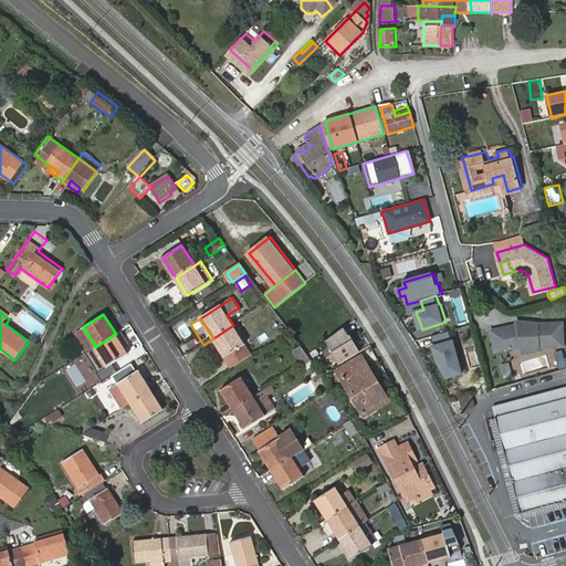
[(521,326),(495,332),(499,352),(516,347),(517,350),(526,348),(557,347),(557,345),(565,344),(565,336),(565,324),(521,326)]
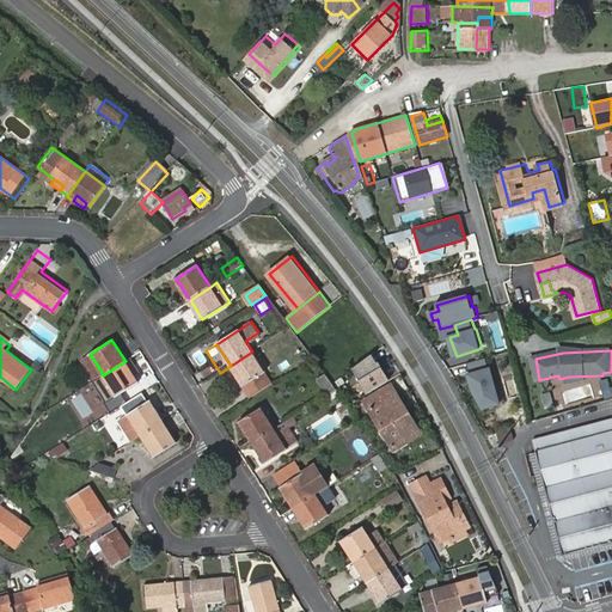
[(251,398),(273,384),(265,372),(252,352),(231,366),(251,398)]
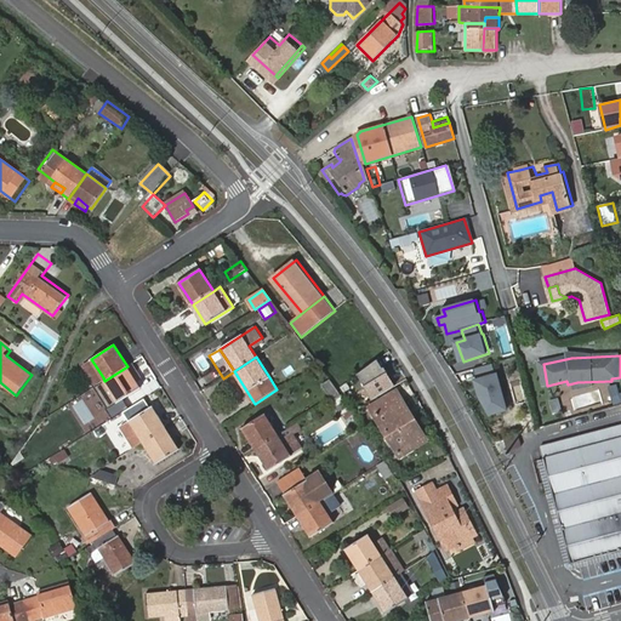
[(95,383),(103,377),(91,359),(83,364),(95,383)]
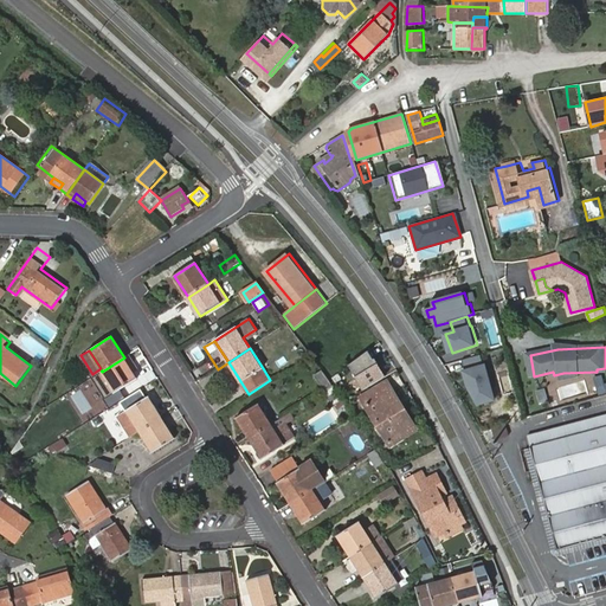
[(369,352),(349,366),(365,392),(386,378),(369,352)]
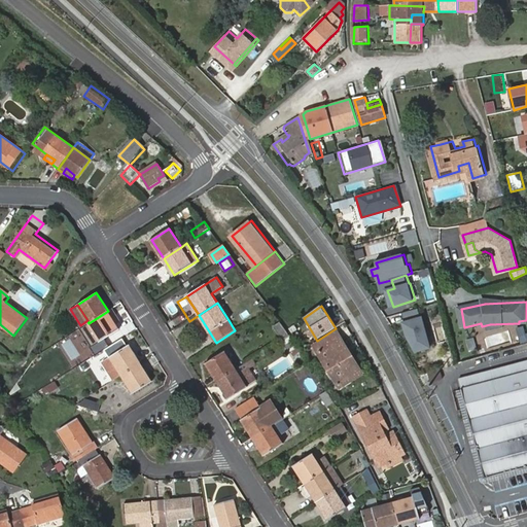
[(421,309),(405,314),(408,322),(407,322),(411,336),(420,351),(434,346),(425,316),(424,316),(421,309)]
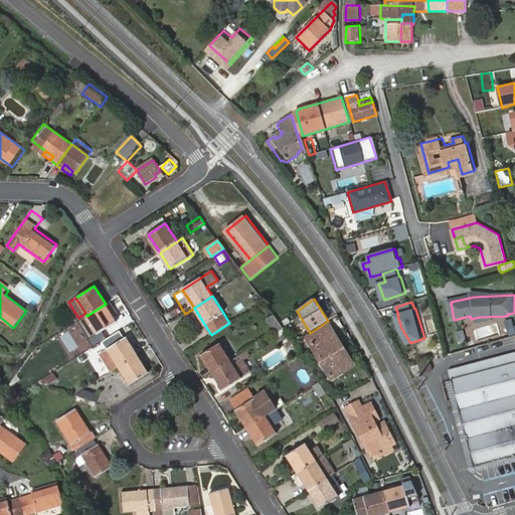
[(117,321),(106,304),(87,316),(78,321),(90,338),(117,321)]
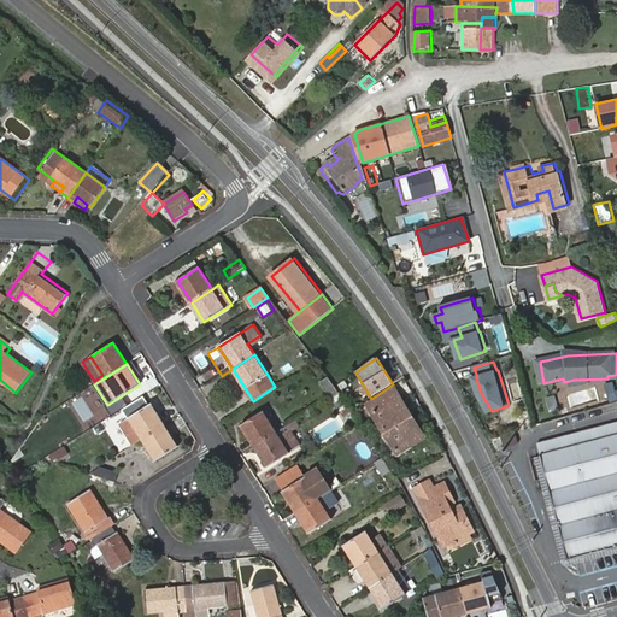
[(330,398),(340,392),(328,376),(321,382),(330,398)]
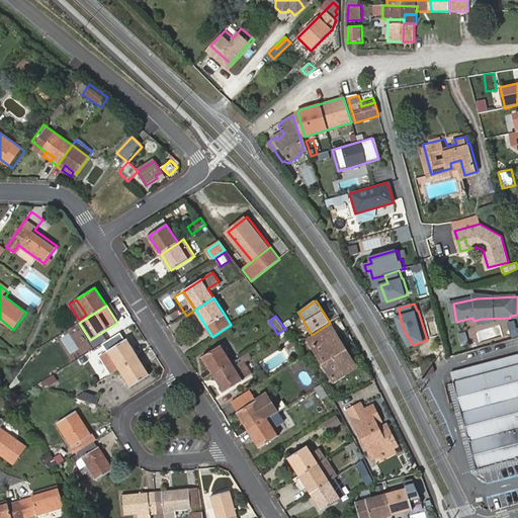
[(340,347),(343,345),(331,326),(310,340),(333,376),(351,365),(340,347)]
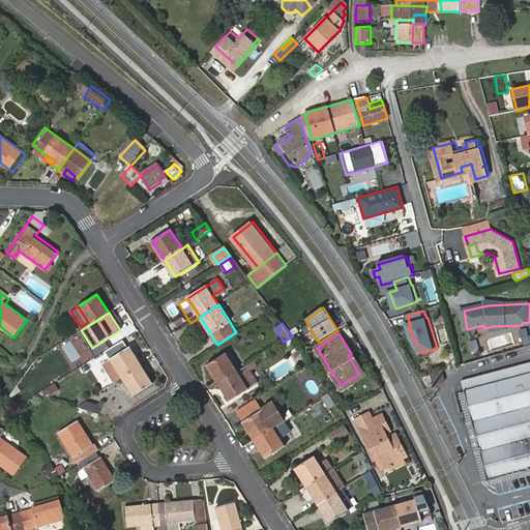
[(301,351),(292,336),(284,342),(294,356),(294,355),(301,351)]
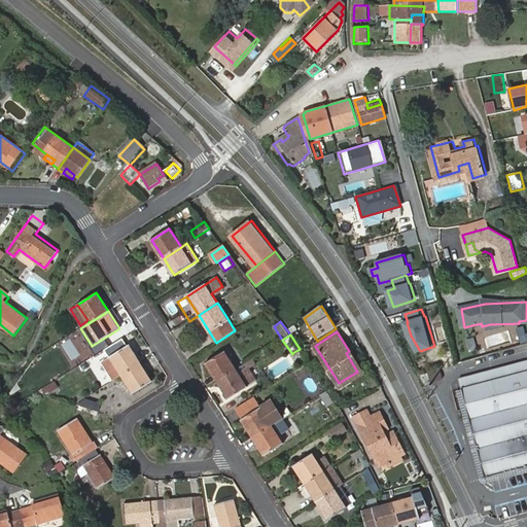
[(469,352),(480,349),(476,338),(466,340),(469,352)]
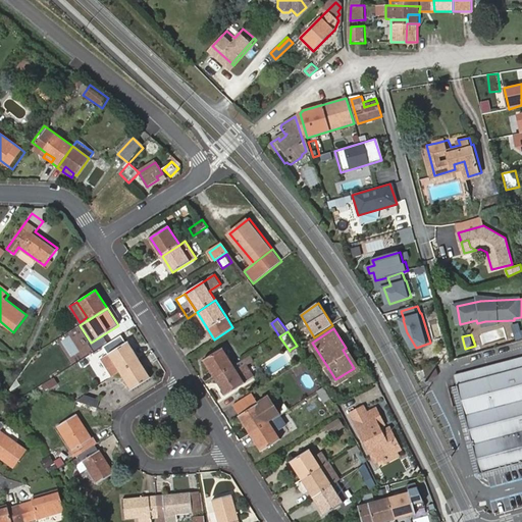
[(140,359),(128,341),(102,358),(109,369),(116,365),(120,371),(140,359)]
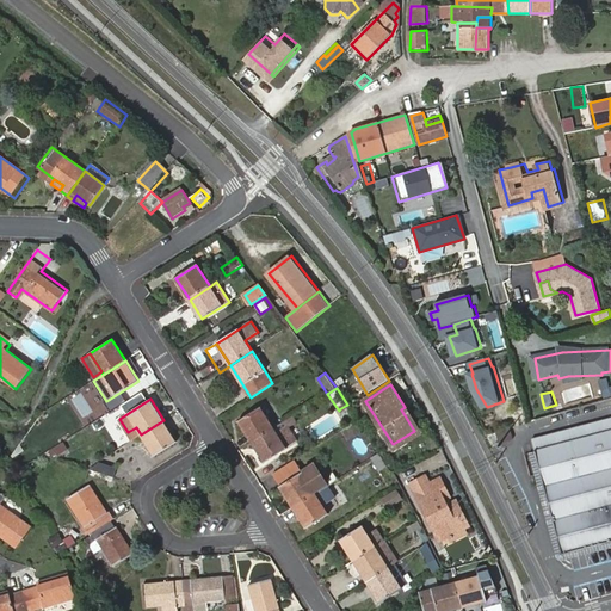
[(239,420),(253,442),(273,427),(279,425),(265,405),(260,408),(259,407),(239,420)]
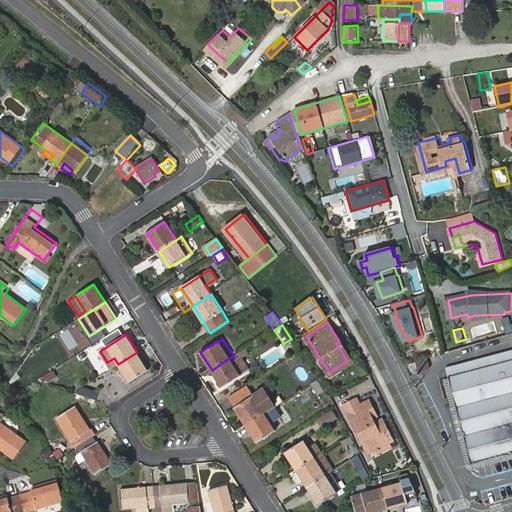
[(291,339),(284,343),(288,348),(294,343),(291,339)]
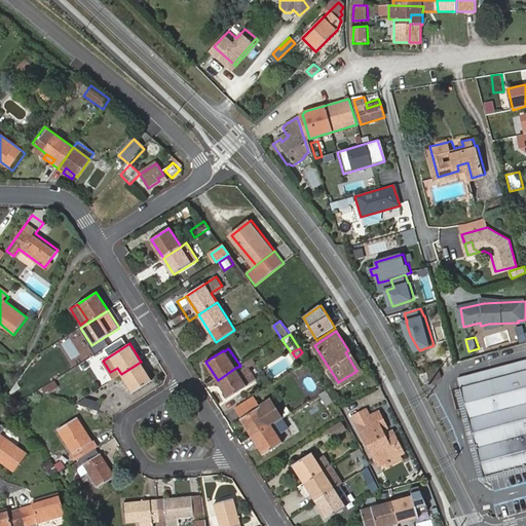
[(362,372),(348,350),(345,352),(357,371),(338,382),(339,386),(362,372)]
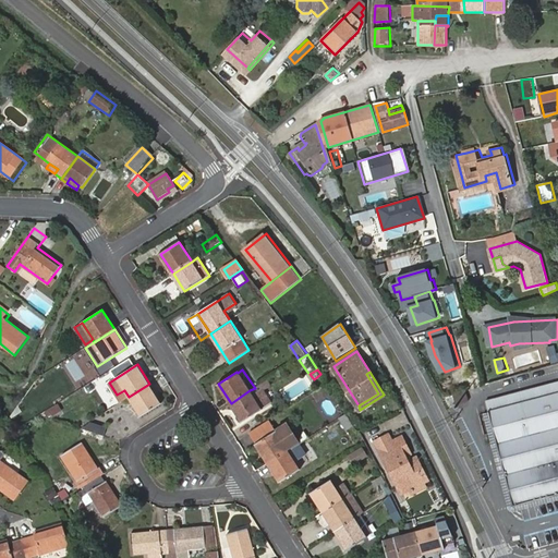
[(262,384),(264,388),(274,383),(270,378),(262,384)]
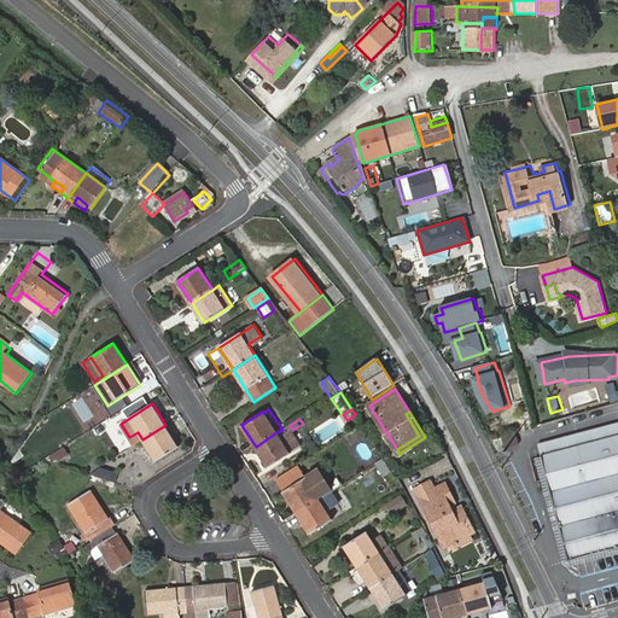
[(617,421),(538,444),(543,455),(617,435),(617,421)]
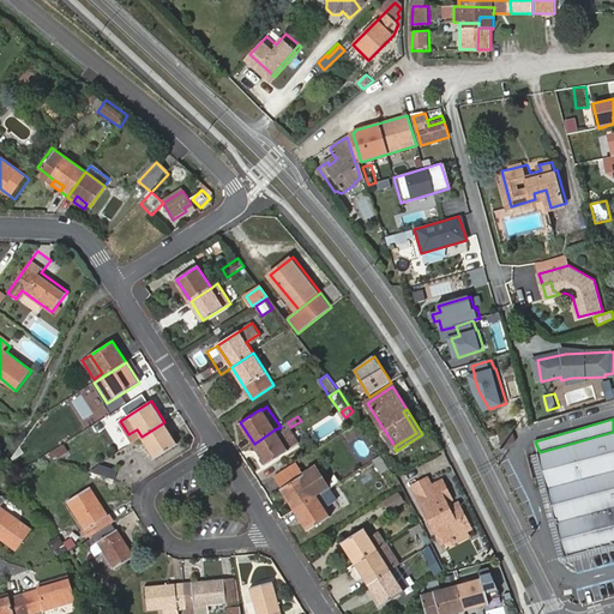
[(351,438),(366,427),(361,420),(347,429),(351,438)]
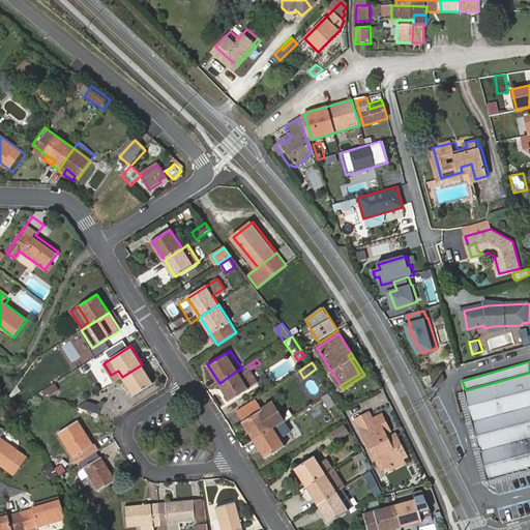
[(142,364),(122,377),(135,395),(153,383),(142,364)]
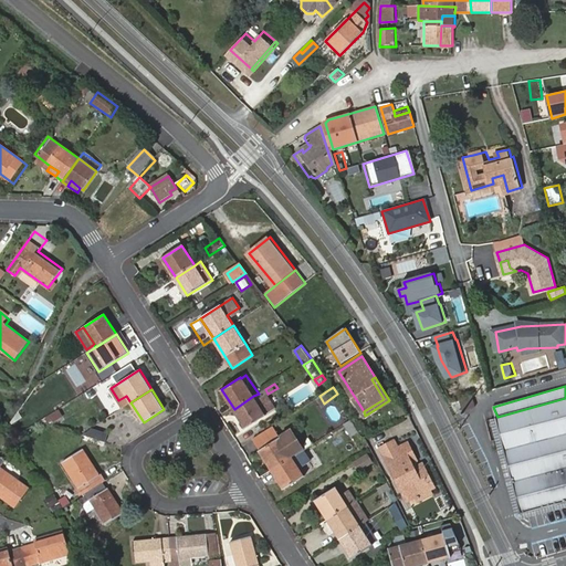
[(268,394),(265,389),(262,391),(259,394),(253,396),(265,416),(276,408),(268,394)]
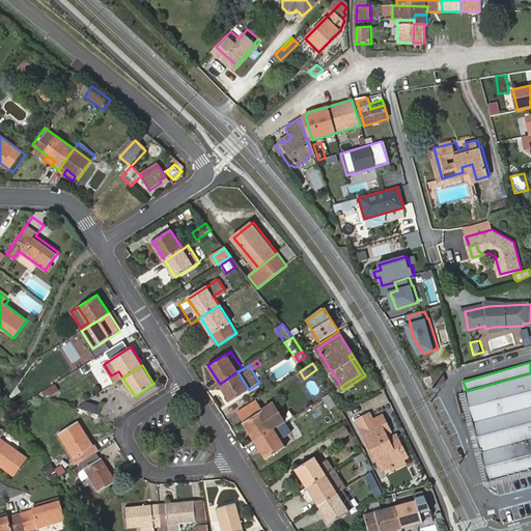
[(111,375),(115,383),(122,378),(118,371),(111,375)]
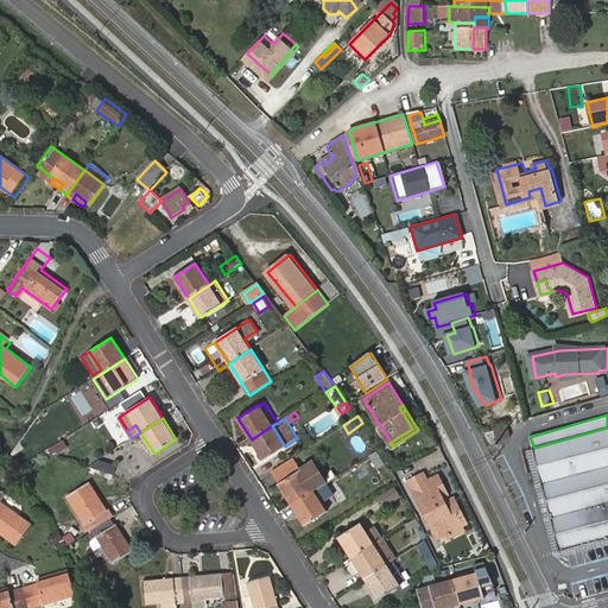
[(265,460),(285,447),(272,425),(252,439),(265,460)]
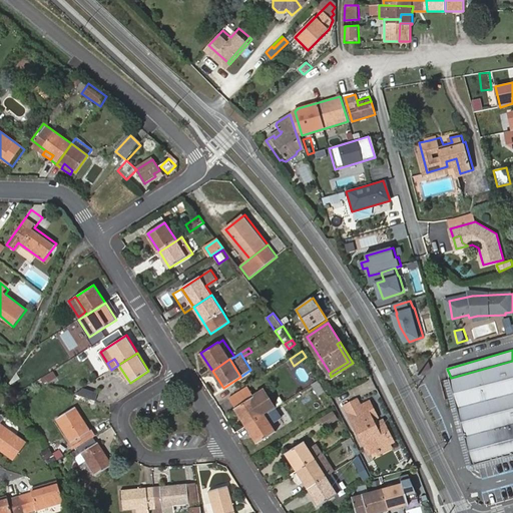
[(430,360),(417,363),(419,370),(431,368),(430,360)]
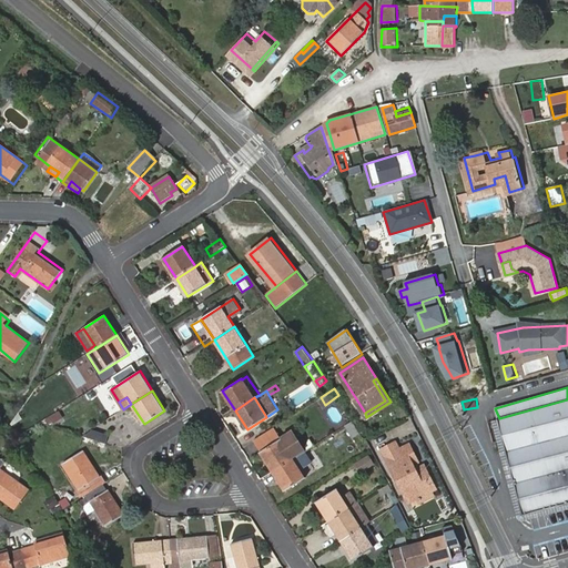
[(567,500),(567,399),(499,418),(525,513),(567,500)]
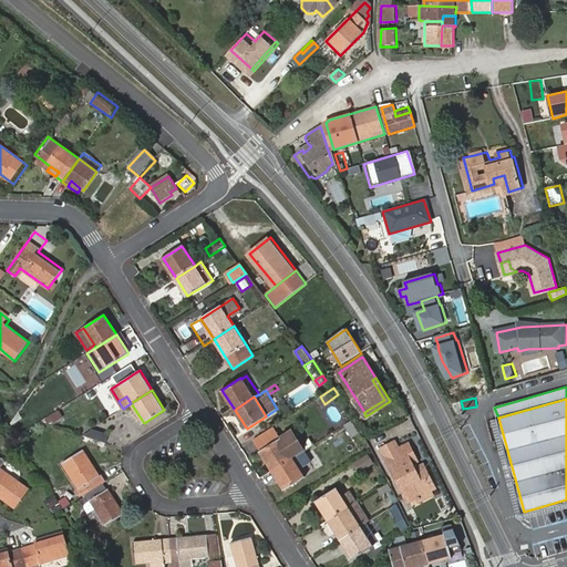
[(61,418),(57,411),(48,418),(51,422),(52,423),(61,418)]
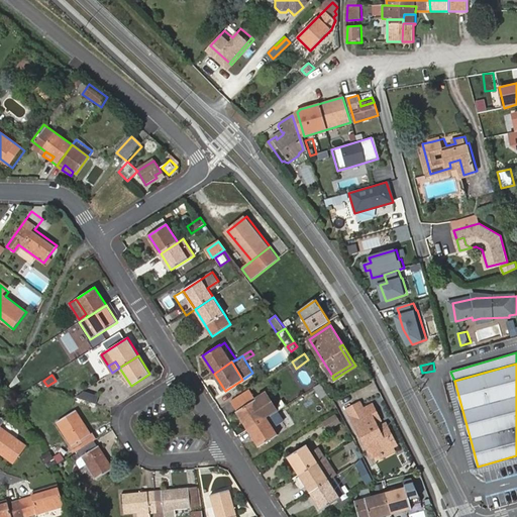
[(250,380),(253,386),(263,380),(260,376),(254,379),(253,378),(250,380)]
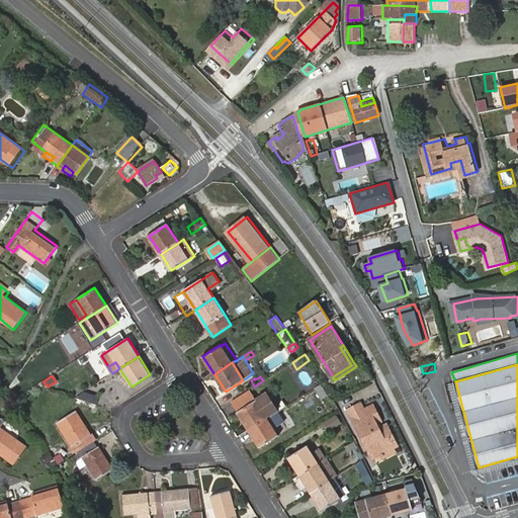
[(328,395),(321,383),(315,387),(322,399),(328,395)]
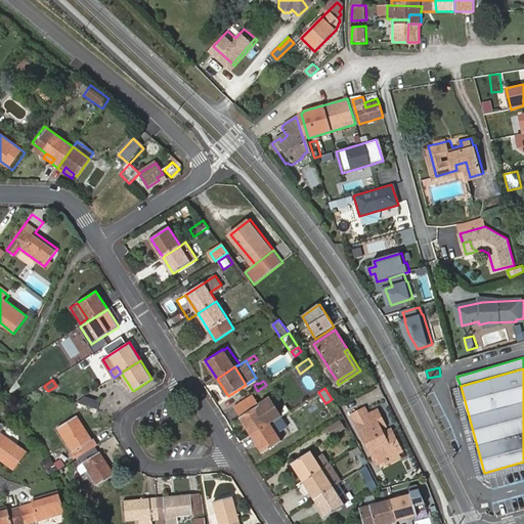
[(77,402),(97,409),(100,401),(85,395),(77,402)]
